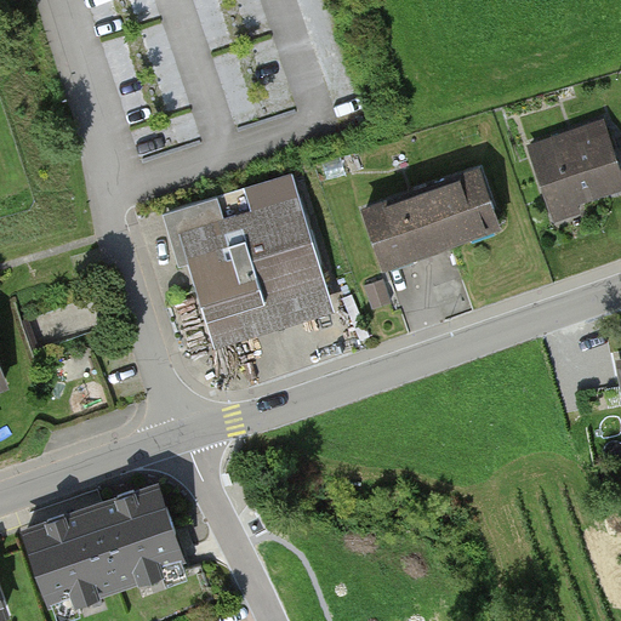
[(533,152),(559,222),(620,198),(620,166),(605,125),(533,152)]
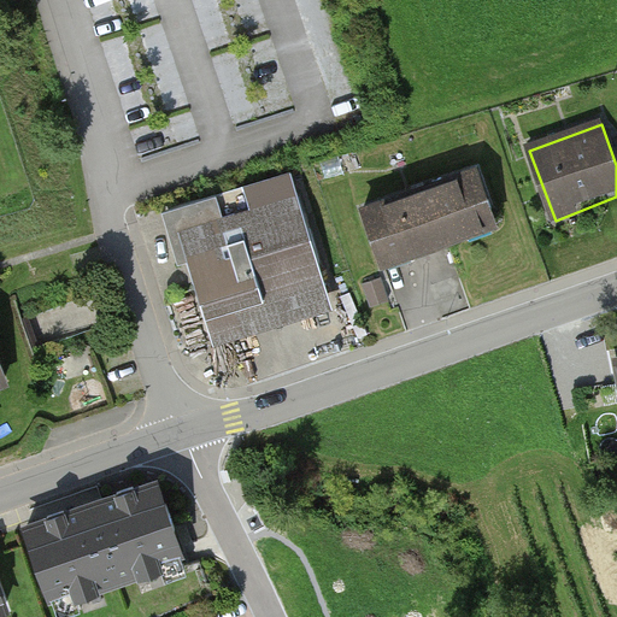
[(363,216),(383,272),(499,231),(480,175),(363,216)]
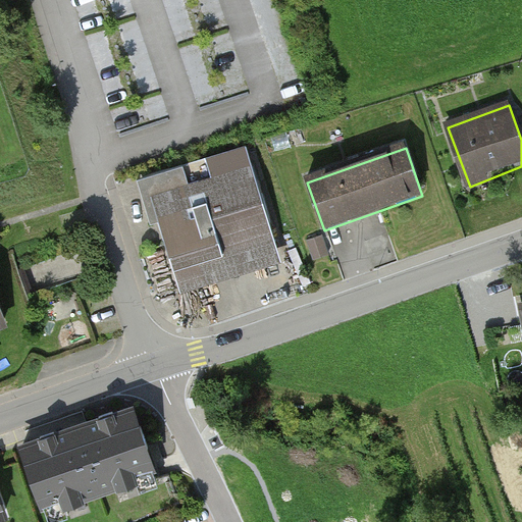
[(252,165),(151,196),(180,295),(281,265),(252,165)]
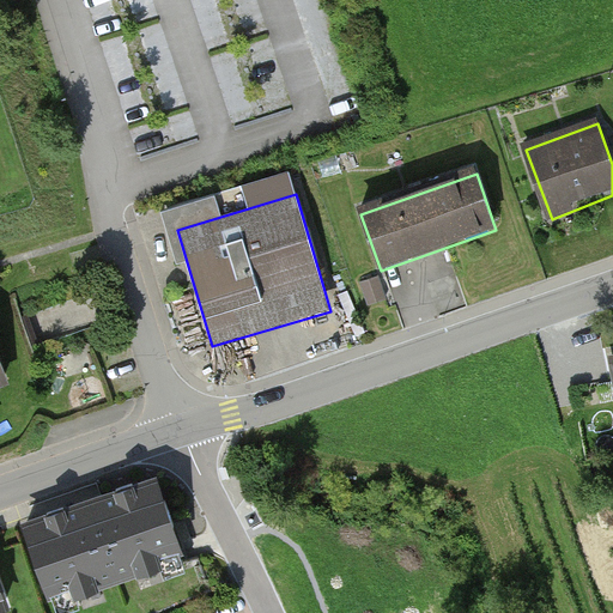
[(0,389),(12,386),(0,351),(0,389)]
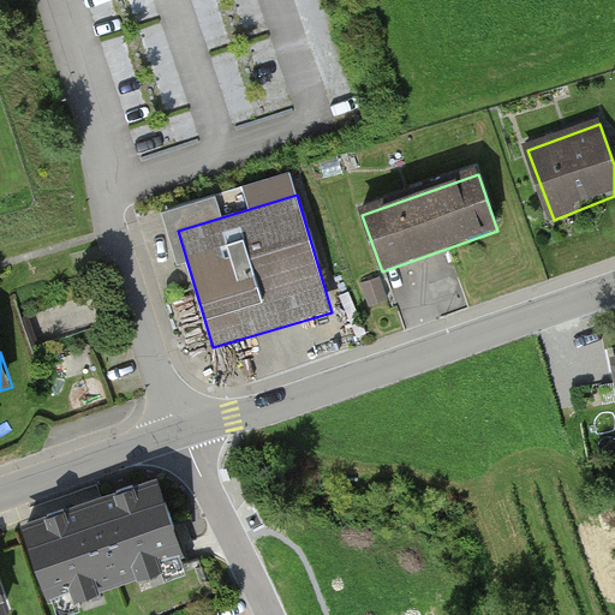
[(52,605),(185,557),(156,476),(22,523),(52,605)]
